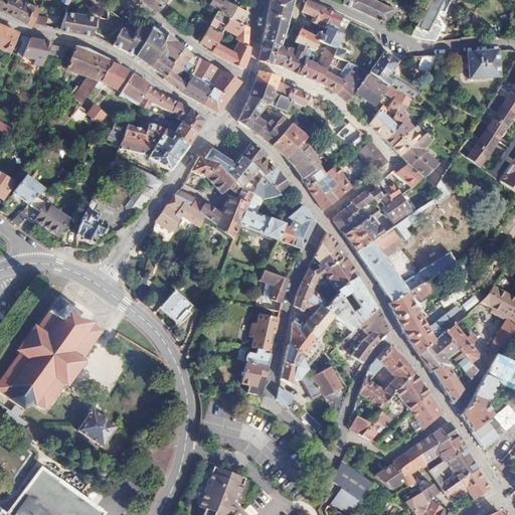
[(31,27),(32,23),(38,9),(18,0),(0,0),(0,10),(0,11),(31,27)]
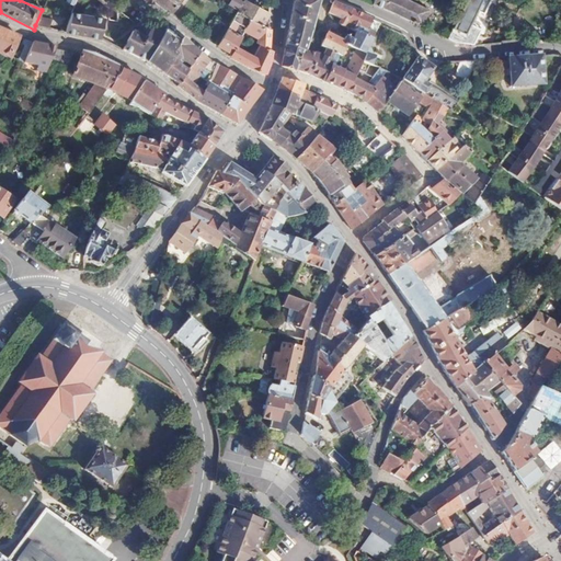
[(153,0),(159,3),(169,12),(176,0),(153,0)]
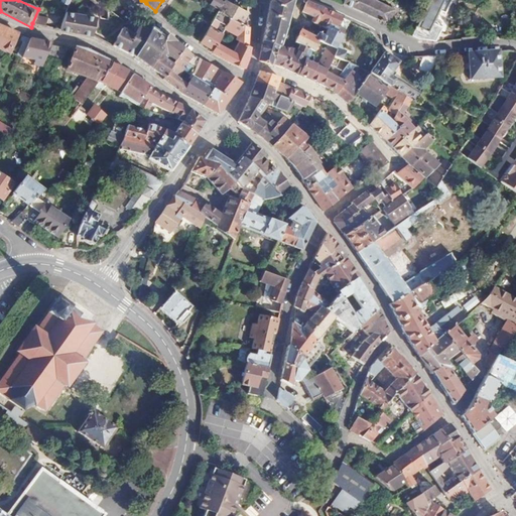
[(213,0),(211,4),(219,9),(231,16),(230,17),(242,23),(247,13),(225,0),(224,0),(213,0)]
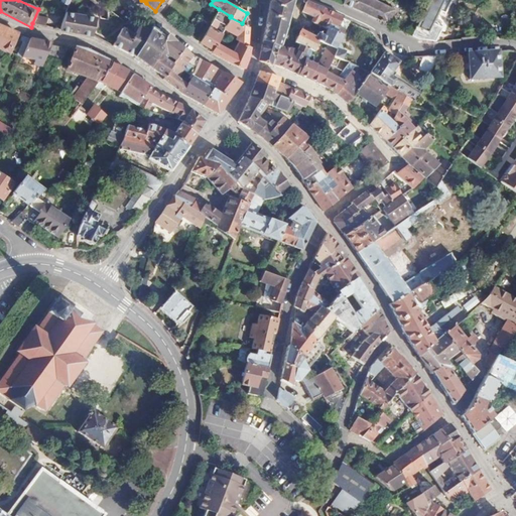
[(269,0),(262,42),(276,46),(280,47),(288,21),(292,0),(269,0)]
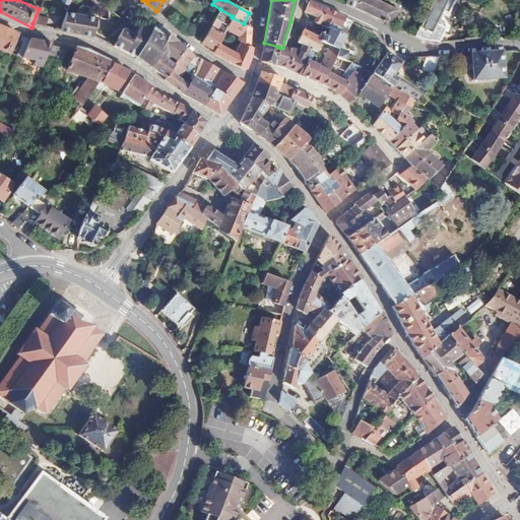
[(343,0),(343,2),(387,22),(394,8),(377,0),(343,0)]
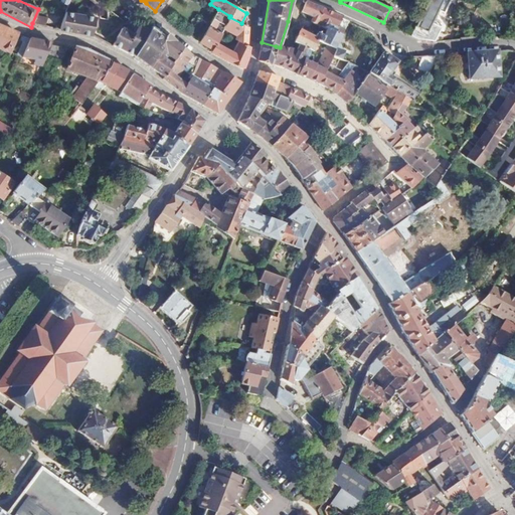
[(412,25),(408,35),(414,37),(418,39),(421,40),(425,40),(430,41),(434,41),(439,27),(430,23),(436,9),(435,8),(439,0),(441,0),(447,3),(448,0),(425,0),(414,26),(412,25)]
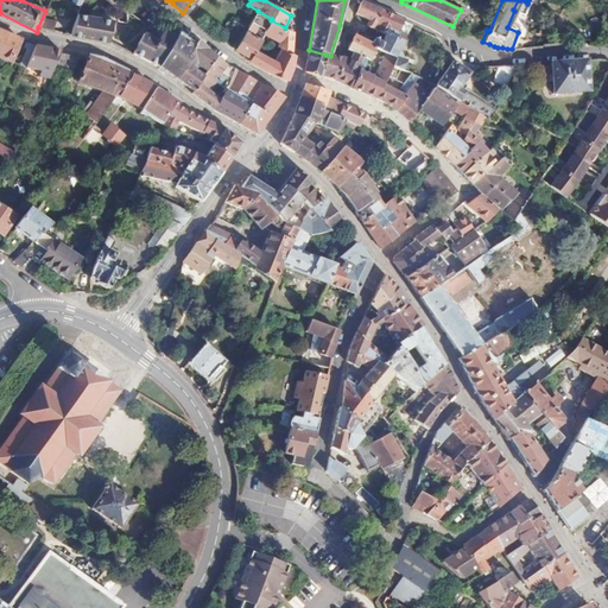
[(378,10),(361,2),(356,14),(368,20),(366,25),(371,27),(378,10)]
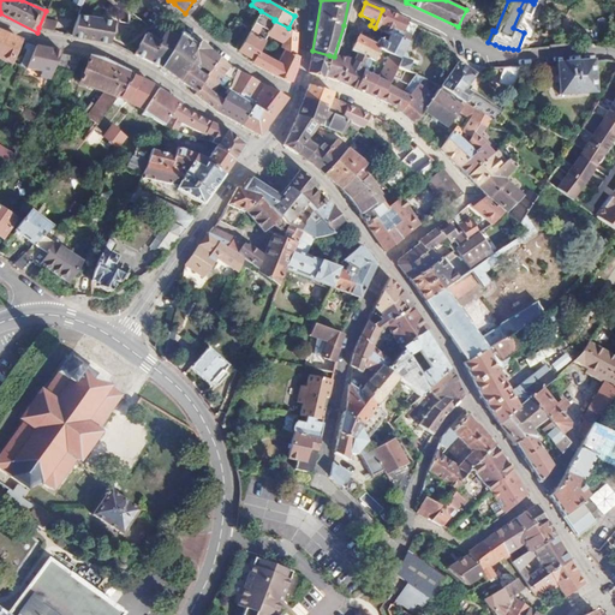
[(382,10),(375,28),(381,31),(387,35),(406,45),(415,27),(405,23),(406,21),(382,10)]
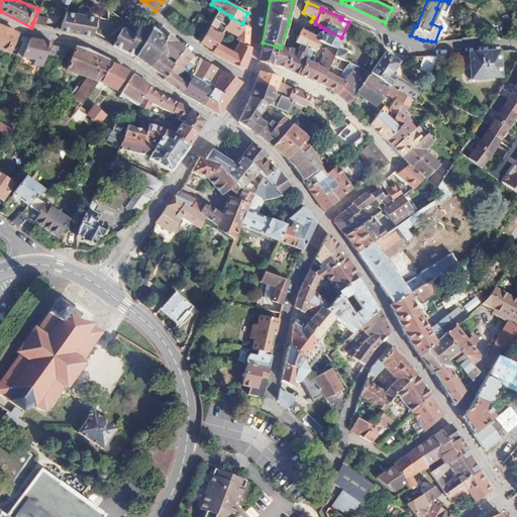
[(219,9),(210,24),(219,28),(222,23),(226,25),(224,29),(237,35),(237,39),(240,40),(247,44),(248,27),(242,23),(230,17),(231,16),(219,9)]
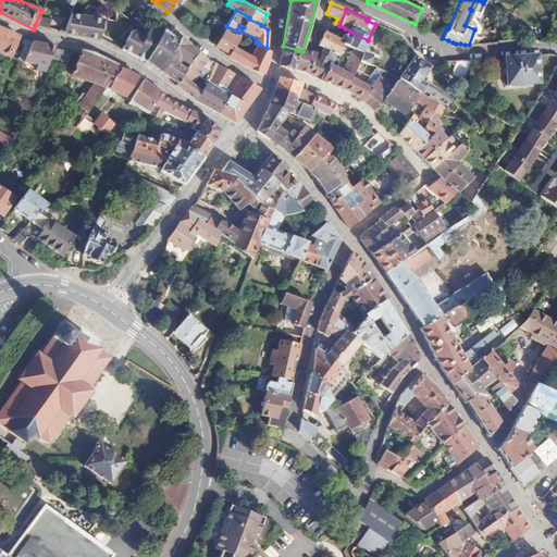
[(64,32),(77,34),(89,36),(90,36),(99,37),(103,19),(73,13),(64,32)]
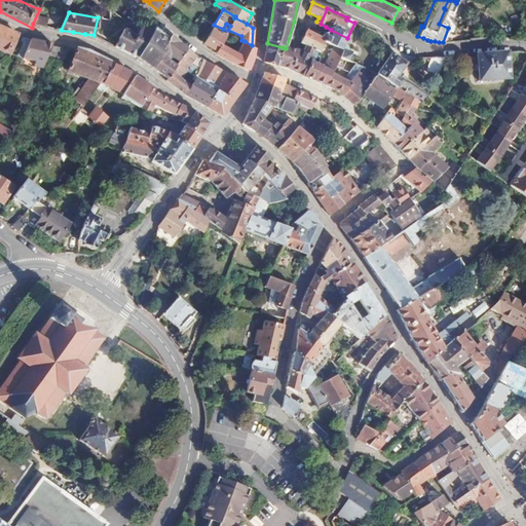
[(223,29),(214,25),(203,42),(204,42),(217,50),(222,41),(227,32),(223,29)]
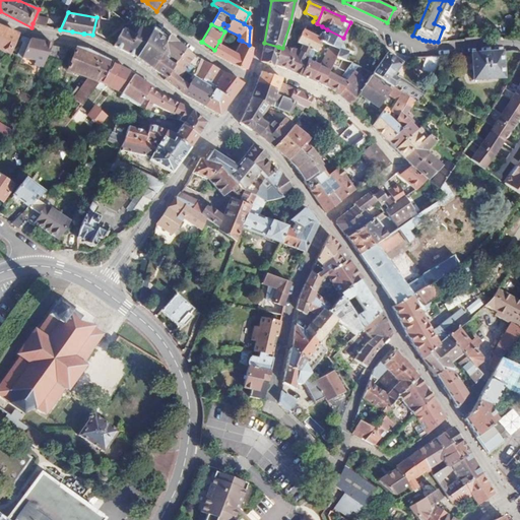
[(16,35),(0,27),(0,49),(9,53),(16,35)]
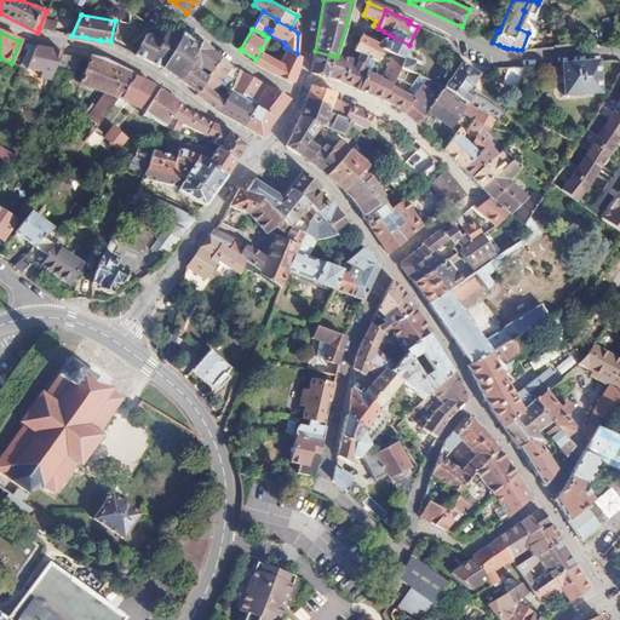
[(147,35),(137,56),(161,69),(181,40),(170,33),(162,44),(147,35)]
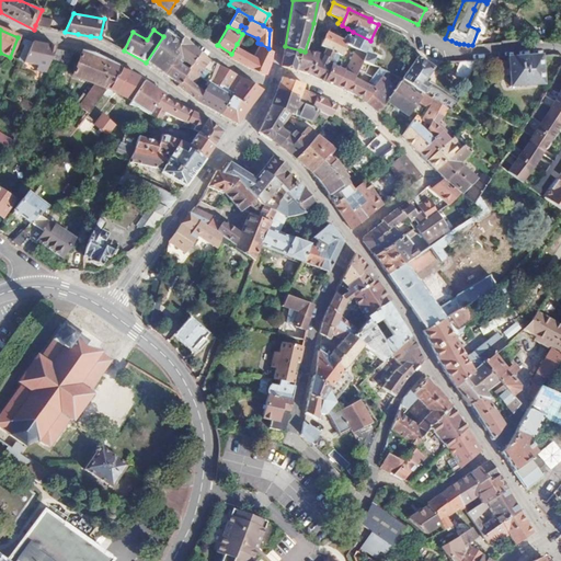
[(343,36),(341,42),(345,43),(365,53),(363,56),(361,60),(369,65),(373,58),(369,56),(367,48),(370,41),(353,32),(350,39),(343,36)]
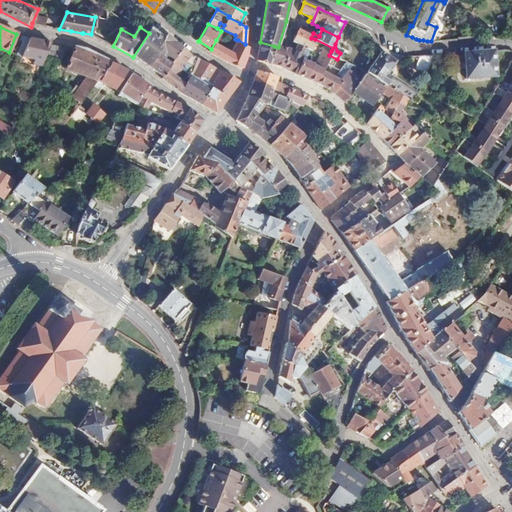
[(165,41),(150,30),(149,33),(133,57),(162,78),(174,62),(163,55),(165,51),(176,59),(183,49),(167,36),(165,41)]
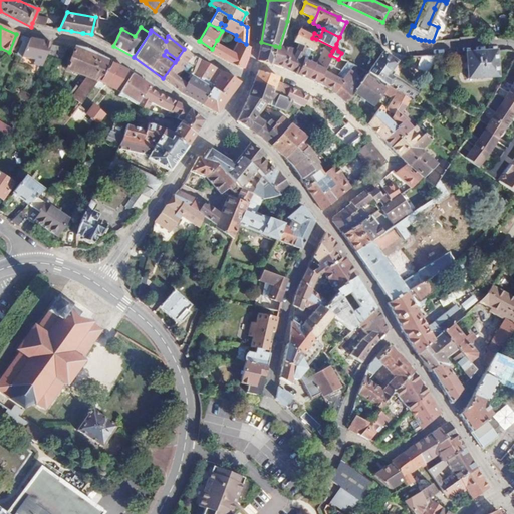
[(293,42),(297,44),(306,48),(311,50),(316,39),(312,38),(297,31),(293,42)]
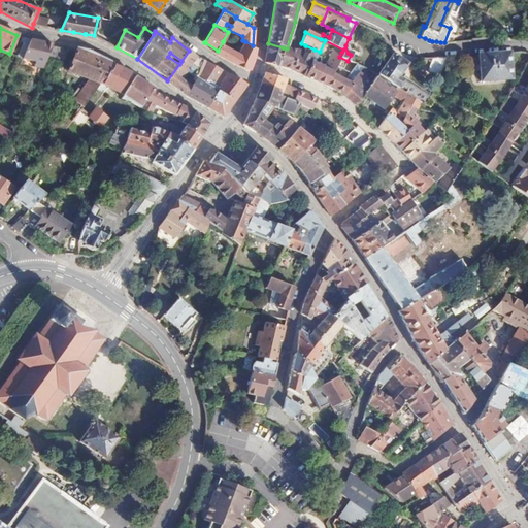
[(18,57),(22,59),(29,39),(25,38),(17,57),(18,57)]
